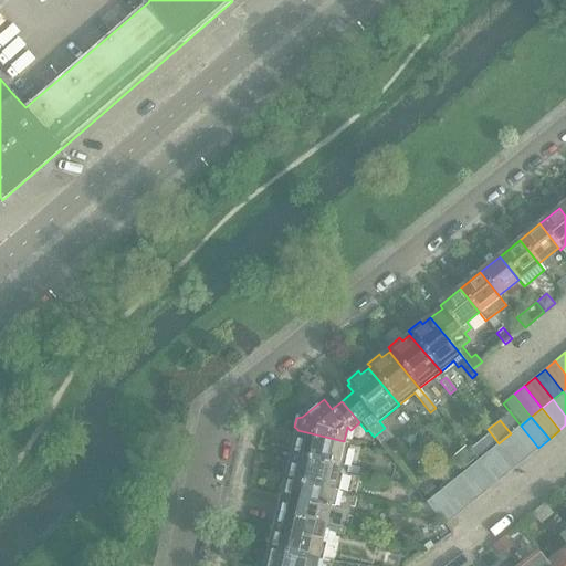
[(527,457),(538,448),(521,426),(510,435),(527,457)]
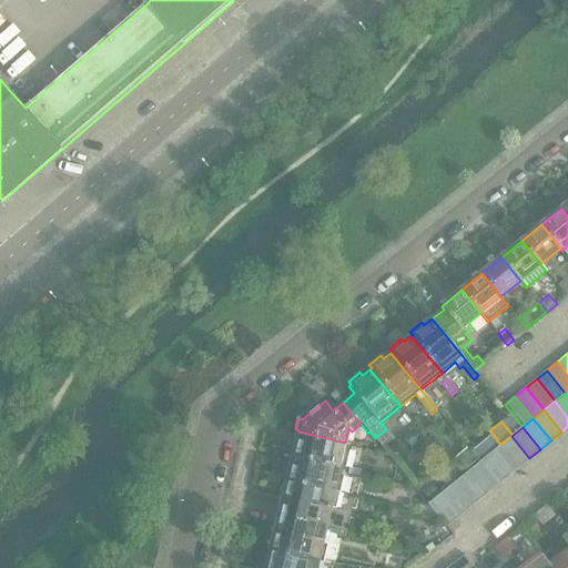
[(338,468),(345,443),(298,432),(296,440),(292,443),(290,452),(293,455),(293,457),(338,468)]
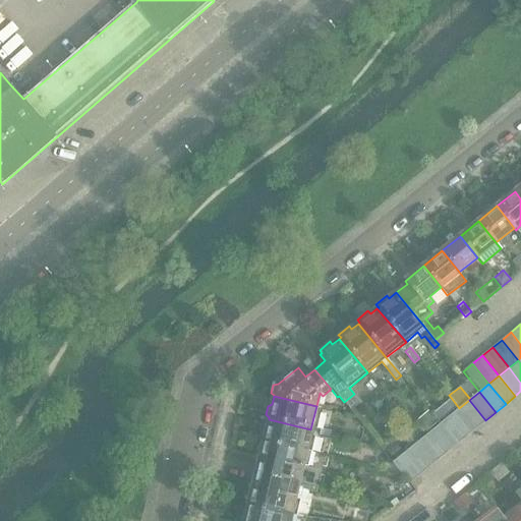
[(475,428),(485,420),(469,400),(459,408),(475,428)]
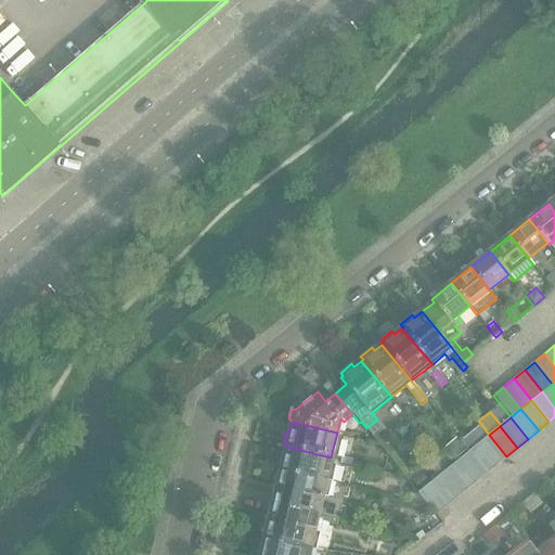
[(472,434),(462,442),(468,451),(479,443),(472,434)]
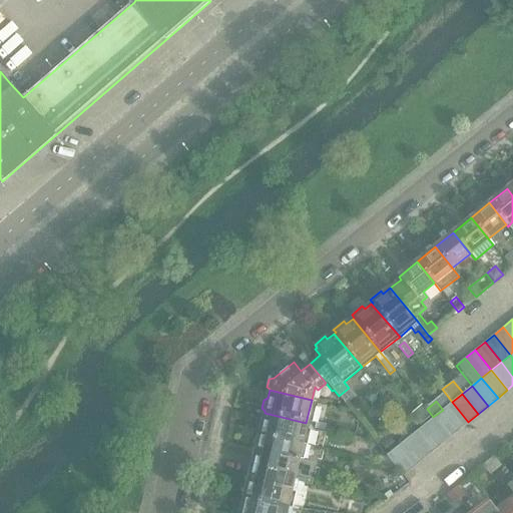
[(459,429),(468,422),(452,402),(443,410),(459,429)]
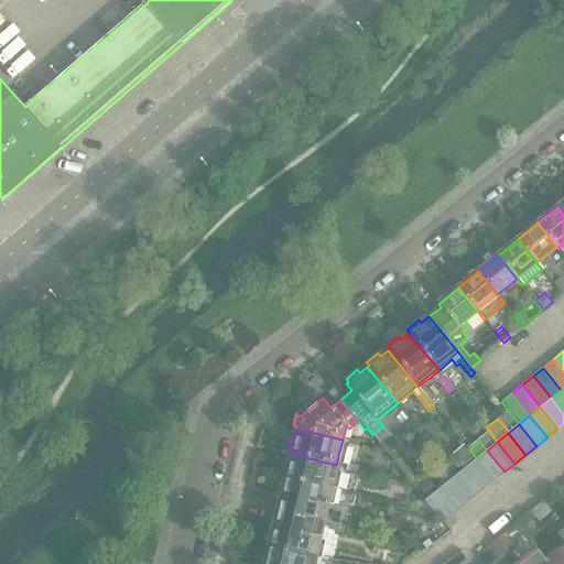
[(464,469),(465,468),(476,459),(464,445),(452,455),(464,469)]
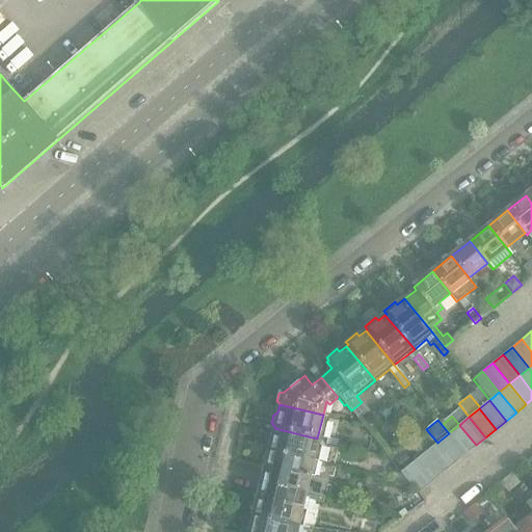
[(466,453),(476,445),(459,425),(449,432),(449,433),(466,453)]
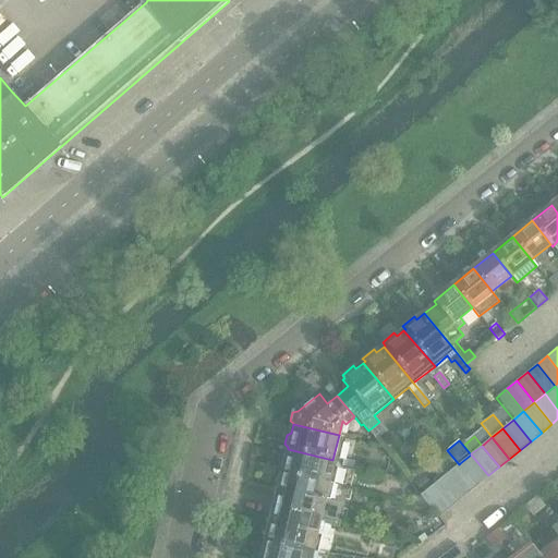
[(327,484),(332,460),(288,449),(286,458),(281,459),(279,468),(282,472),(282,473),(327,484)]
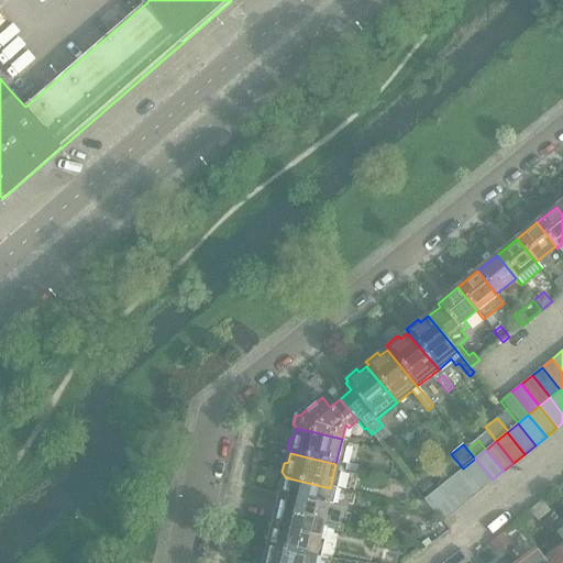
[(439,459),(429,466),(441,482),(451,474),(439,459)]
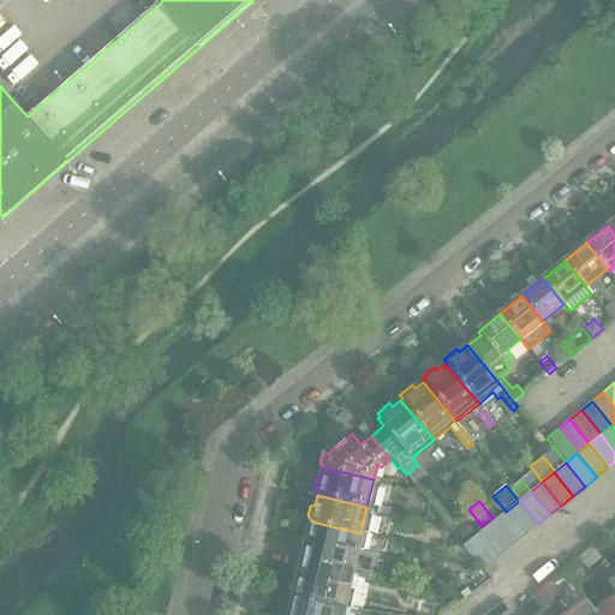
[(538,524),(519,501),(507,511),(527,533),(538,524)]
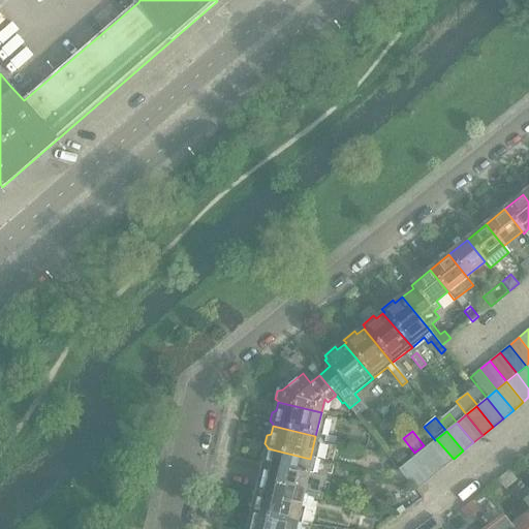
[(325,437),(323,443),(335,446),(336,439),(325,437)]
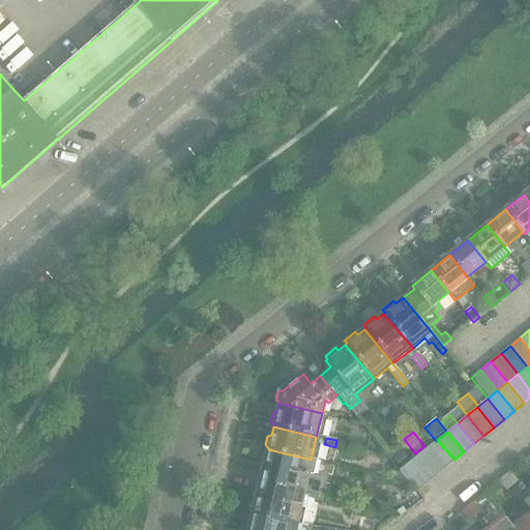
[(443,469),(454,460),(437,440),(436,441),(427,448),(443,469)]
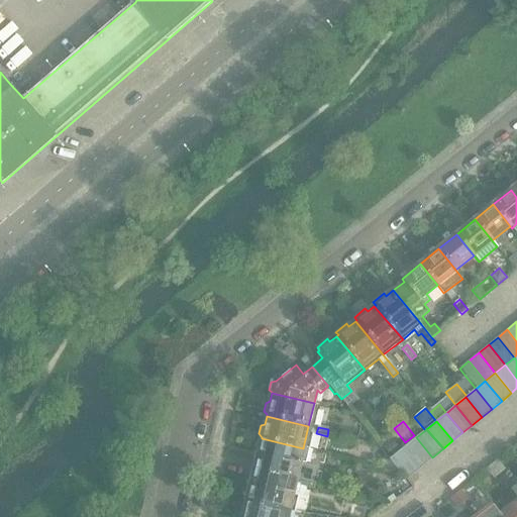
[(423,464),(432,457),(416,437),(407,445),(423,464)]
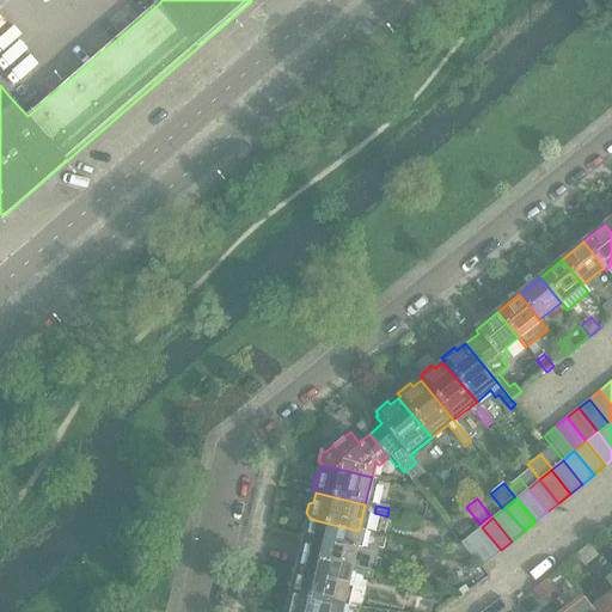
[(352,563),(359,531),(310,519),(308,520),(304,522),(303,532),(305,534),(300,556),(369,573),(372,565),(357,562),(357,564),(352,563)]
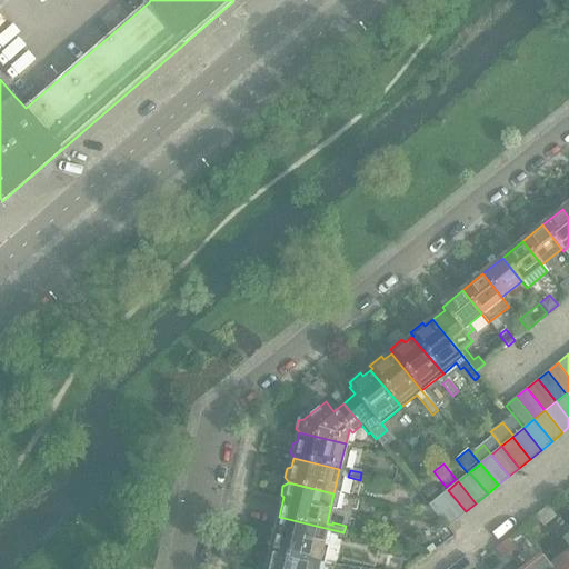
[(429,483),(421,491),(431,503),(440,497),(429,483)]
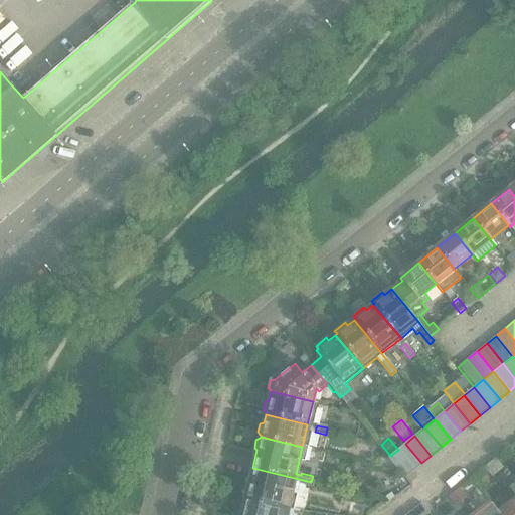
[(412,471),(421,463),(405,444),(396,451),(412,471)]
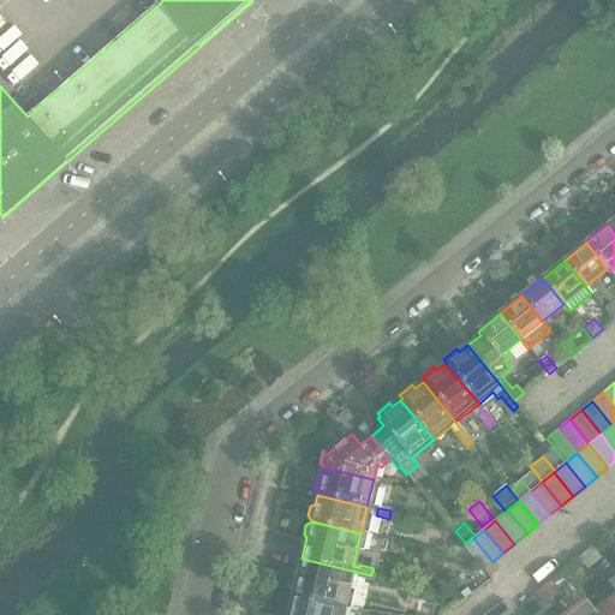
[(483,571),(493,562),(473,538),(463,547),(483,571)]
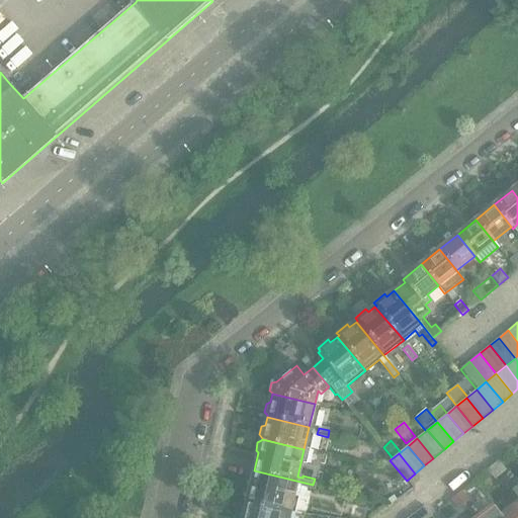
[(499,476),(505,471),(498,462),(492,466),(499,476)]
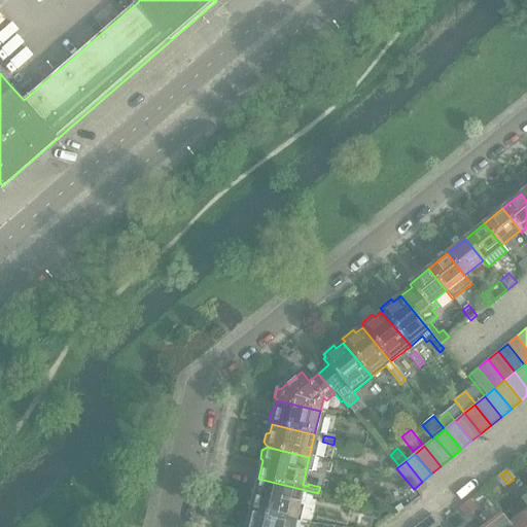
[(502,488),(507,484),(500,475),(495,479),(502,488)]
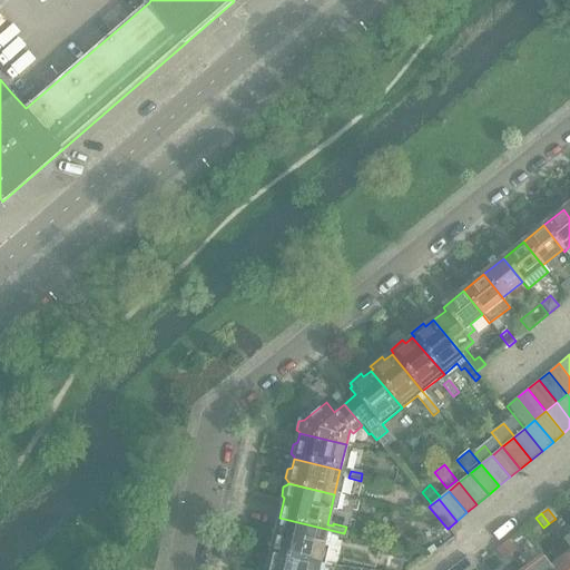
[(343,539),(344,533),(279,518),(275,537),(271,539),(268,548),(272,550),(272,552),(318,563),(325,533),(331,534),(331,536),(343,539)]
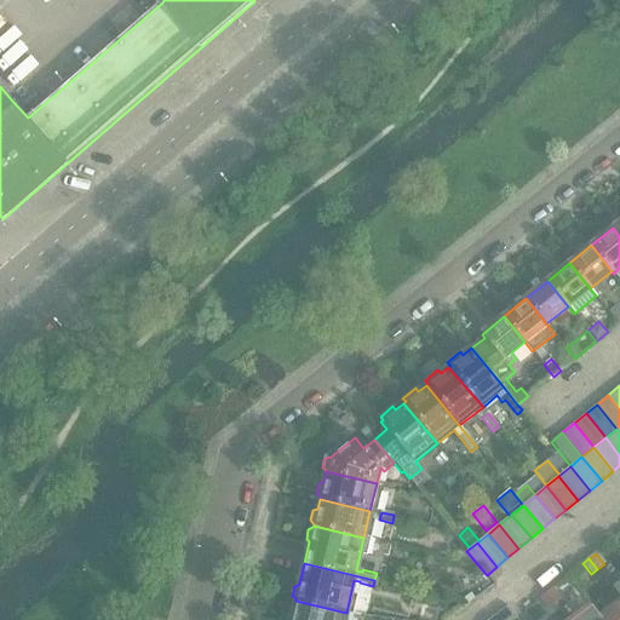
[(554,604),(561,600),(552,589),(545,593),(554,604)]
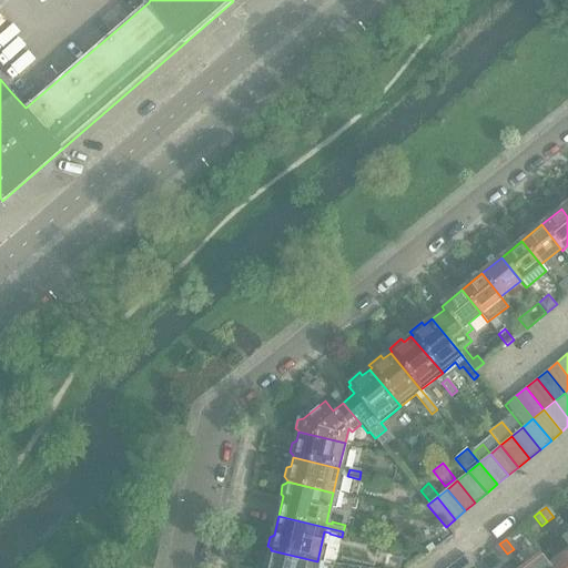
[(430,543),(424,548),(427,553),(434,547),(430,543)]
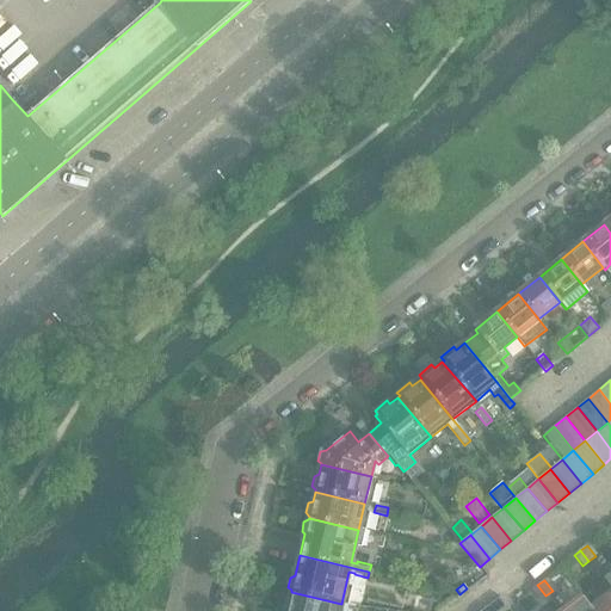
[(541,600),(545,596),(537,585),(531,590),(541,600)]
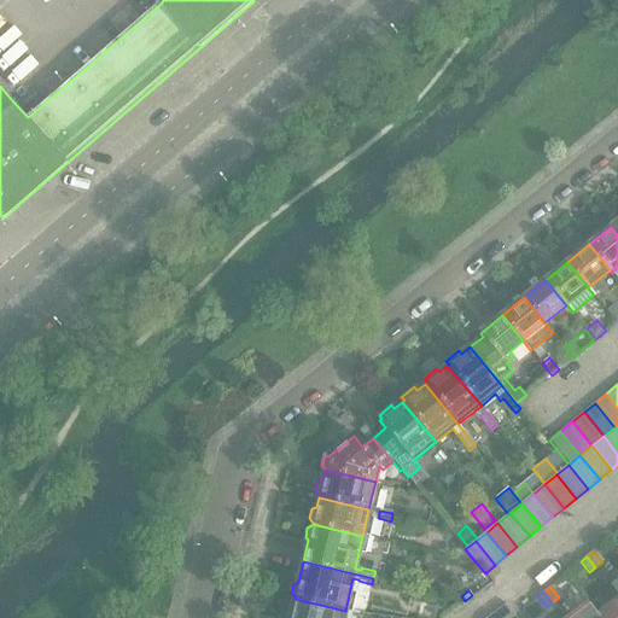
[(598,617),(617,617),(617,596),(595,614),(598,617)]
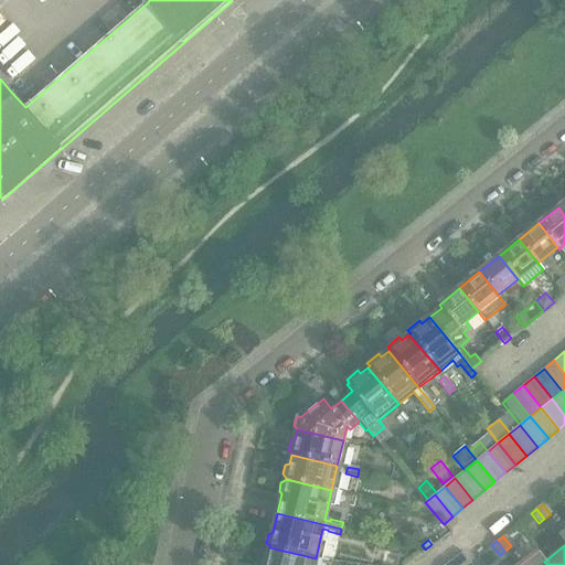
[(313,564),(316,558),(269,547),(269,548),(265,551),(263,558),(266,563),(265,564),(313,564)]
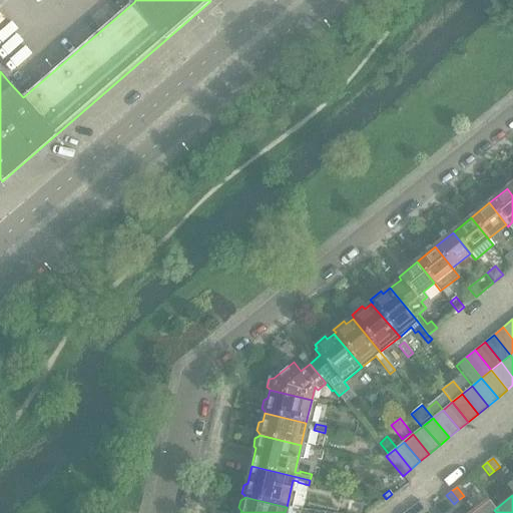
[(423,512),(427,511),(420,502),(404,512),(423,512)]
